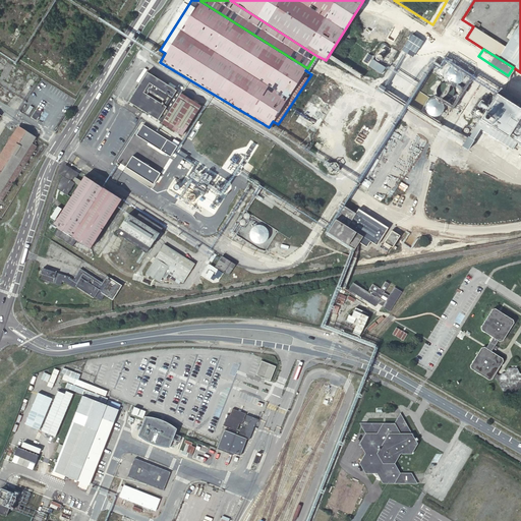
[(372,61),(369,67),(383,74),(387,68),(372,61)]
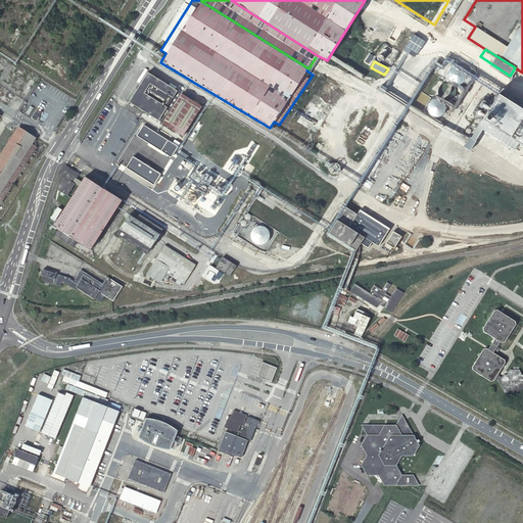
[(466,79),(466,78),(466,77),(466,76),(465,75),(465,74),(464,73),(463,72),(462,70),(461,69),(460,69),(459,68),(458,68),(457,68),(456,68),(454,69),(453,70),(450,72),(449,73),(448,74),(448,76),(448,77),(447,78),(447,79),(448,79),(448,81),(449,83),(450,84),(450,85),(452,85),(453,86),(454,87),(455,87),(456,87),(457,87),(458,87),(459,87),(460,87),(461,86),(462,86),(463,85),(464,84),(465,83),(466,81),(466,80),(466,79)]
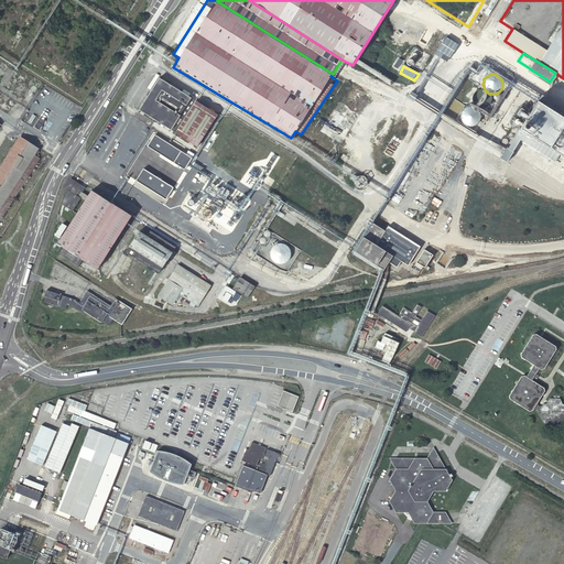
[(216,115),(159,78),(139,109),(197,145),(216,115)]
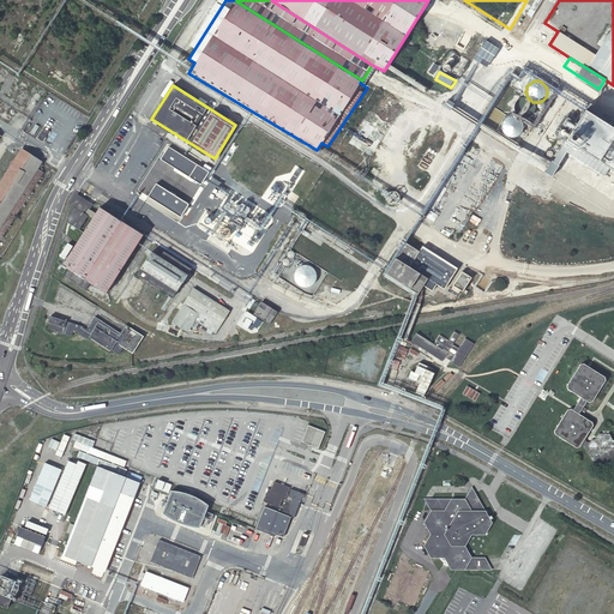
[(534,112),(534,110),(534,109),(534,108),(533,107),(533,106),(531,104),(530,103),(529,102),(528,101),(525,100),(524,100),(523,100),(521,101),(518,101),(517,102),(516,103),(516,104),(515,106),(513,107),(513,109),(513,110),(513,113),(515,114),(515,115),(516,116),(517,118),(519,119),(521,120),(522,120),(523,120),(524,120),(527,120),(528,119),(529,119),(530,118),(531,116),(533,115),(533,114),(534,112)]
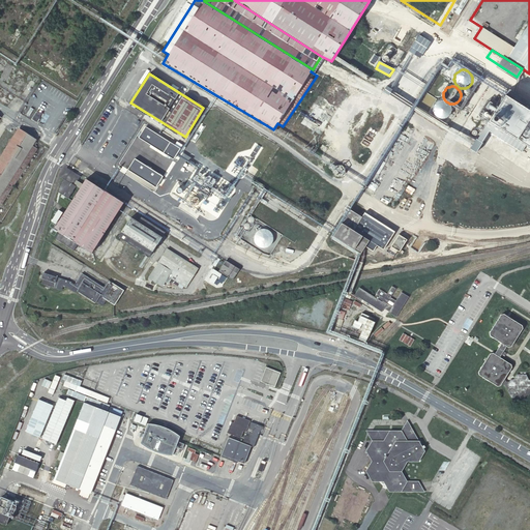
[(529,173),(529,102),(509,89),(470,149),(524,183),(529,173)]
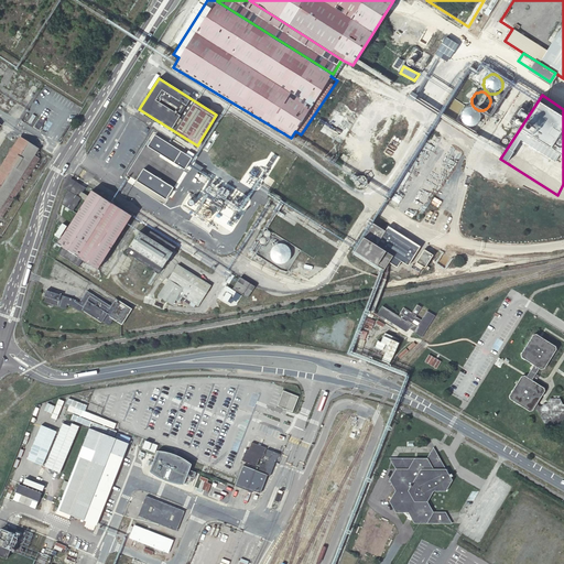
[(479,121),(479,120),(479,119),(479,118),(479,117),(478,117),(478,116),(478,115),(477,114),(476,114),(475,111),(474,111),(472,110),(470,110),(469,110),(468,110),(467,110),(465,110),(464,111),(463,111),(462,112),(462,114),(461,115),(459,116),(459,117),(459,118),(458,119),(458,121),(459,123),(459,125),(461,126),(462,127),(463,128),(464,129),(465,130),(466,130),(467,130),(469,130),(472,130),(473,130),(474,129),(475,129),(476,128),(477,127),(478,126),(478,125),(478,123),(479,123),(479,122),(479,121)]
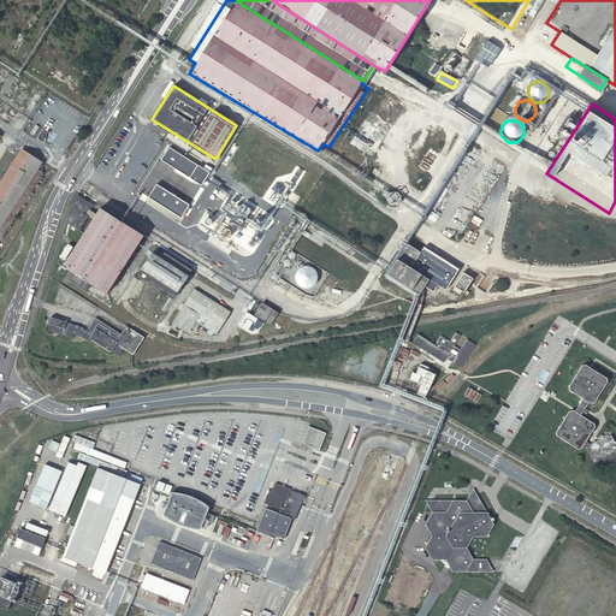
[(40,136),(45,140),(51,131),(46,128),(40,136)]
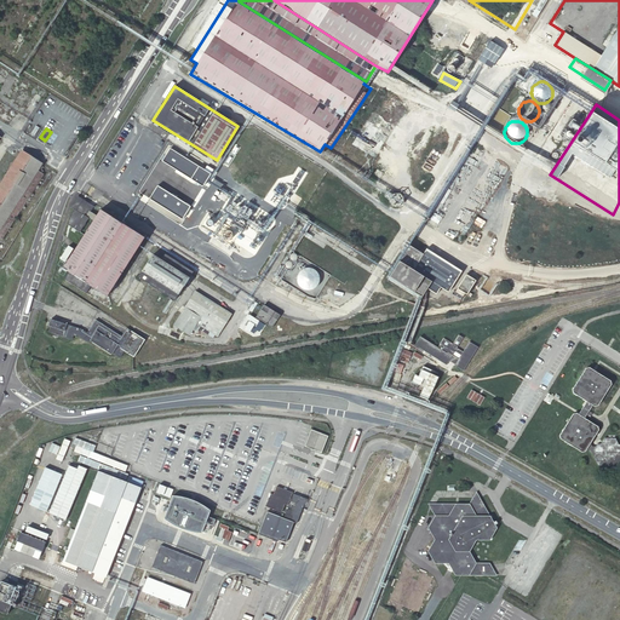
[(0,237),(3,239),(44,173),(38,170),(42,162),(22,150),(0,185),(0,183),(17,156),(9,150),(0,164),(0,237)]
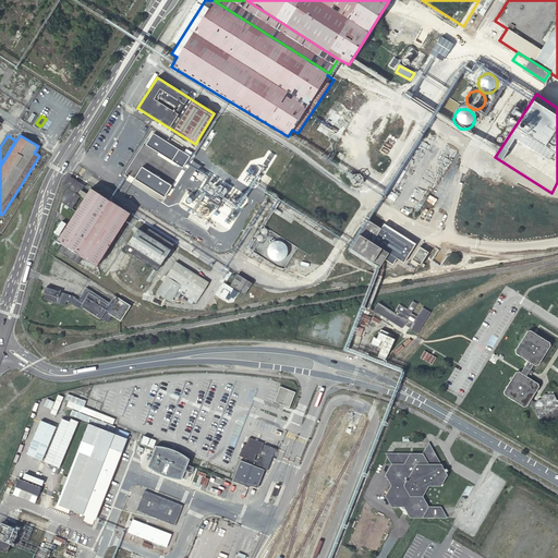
[(191,158),(154,135),(147,146),(184,169),(191,158)]
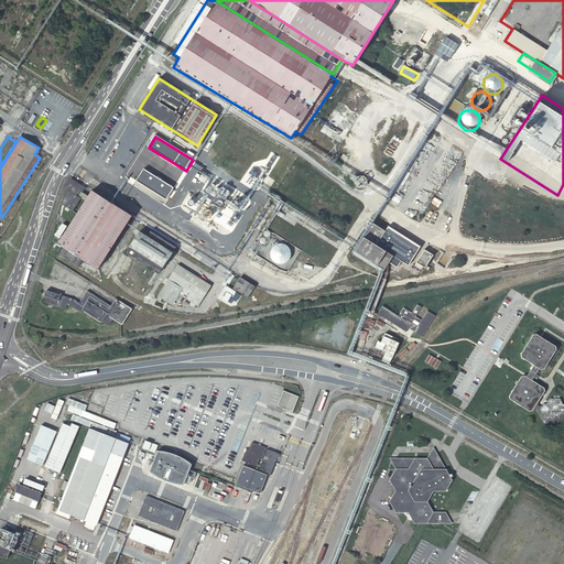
[(381,166),(388,171),(394,161),(387,156),(381,166)]
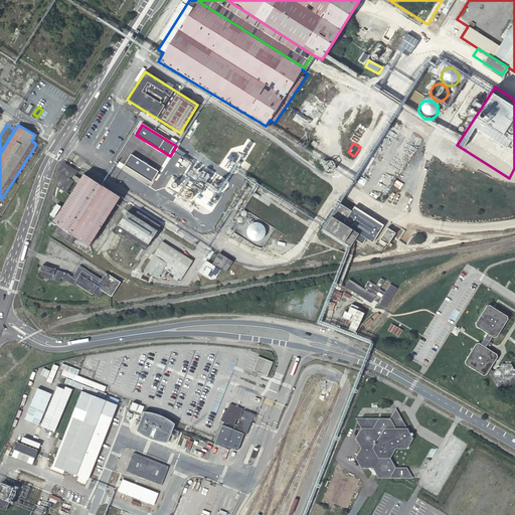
[(132,156),(125,166),(152,183),(158,172),(132,156)]
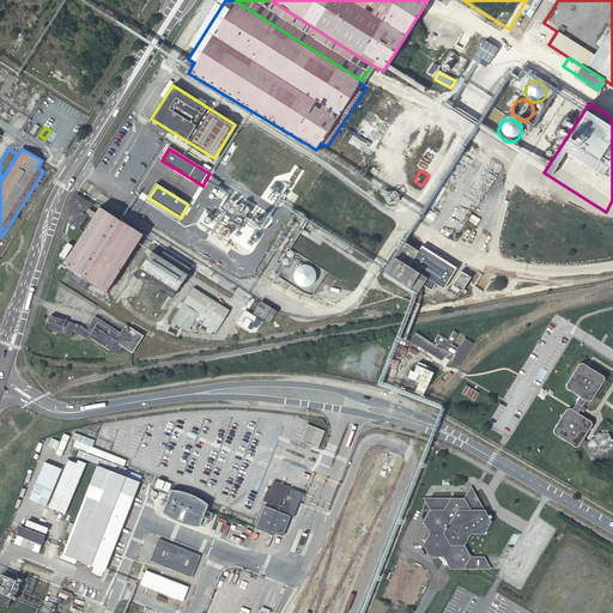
[(78,193),(71,204),(73,206),(67,220),(79,229),(89,216),(87,214),(93,204),(78,193)]
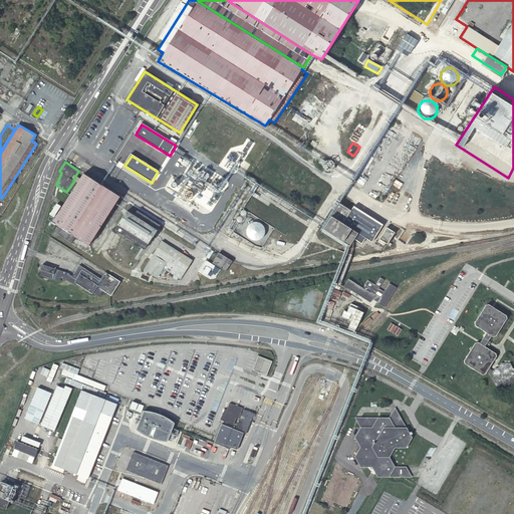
[(84,242),(89,244),(119,197),(83,174),(53,222),(57,225),(53,231),(80,248),(84,242)]
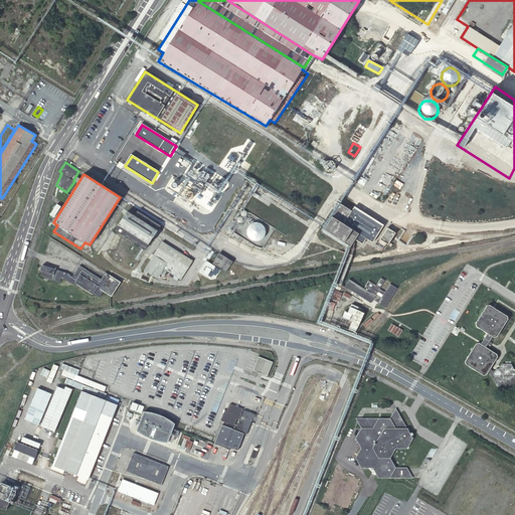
[(350,246),(356,238),(359,232),(344,223),(352,210),(340,203),(324,229),(350,246)]
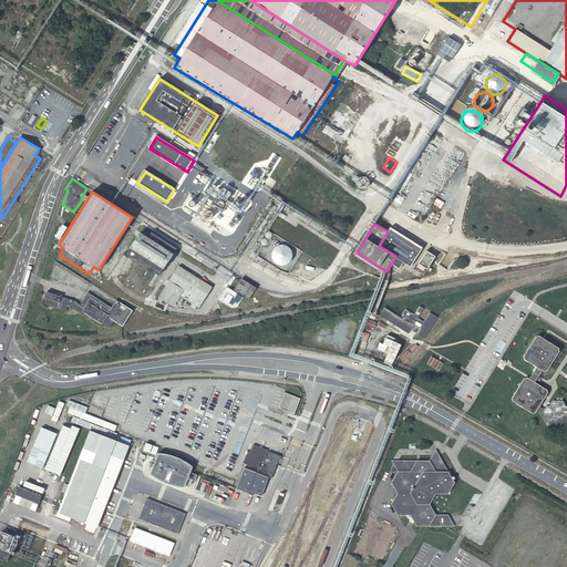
[(395,256),(392,263),(400,267),(403,261),(411,265),(422,246),(391,227),(388,232),(379,246),(395,256)]
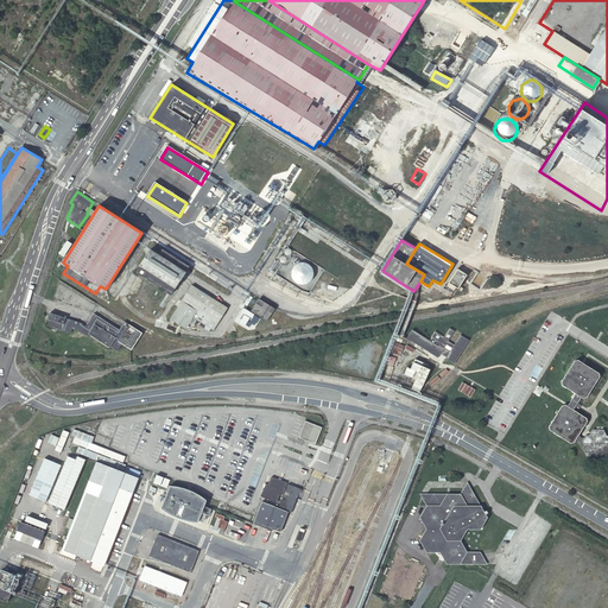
[(137,271),(172,293),(189,266),(163,249),(158,254),(150,249),(137,271)]
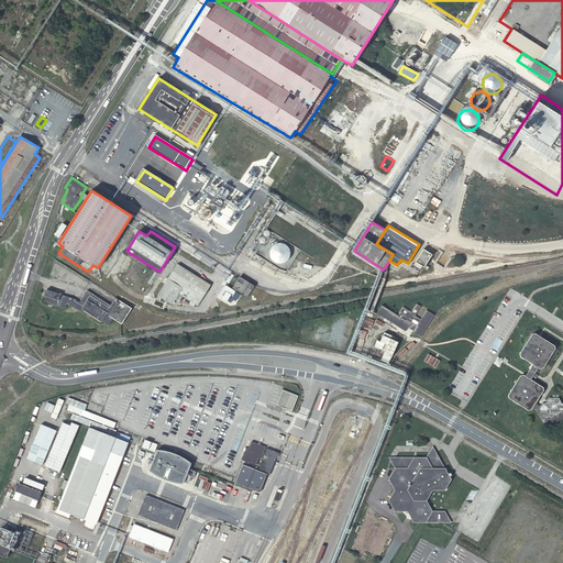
[(290,269),(299,249),(285,242),(283,244),(277,242),(269,260),(290,269)]
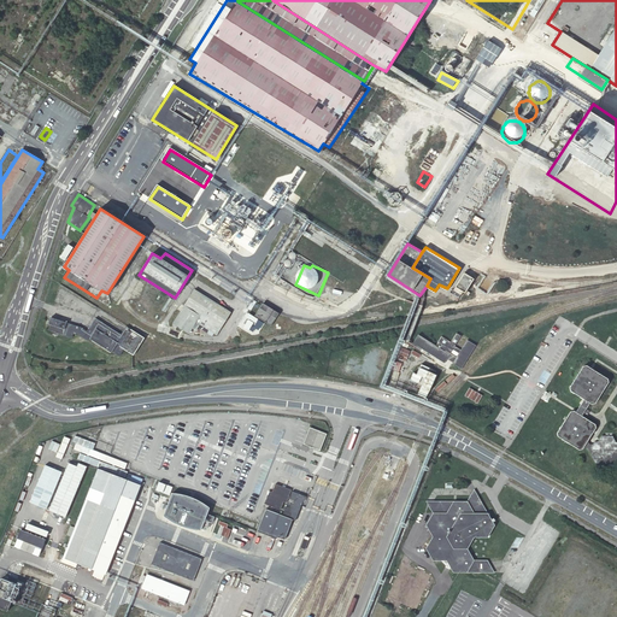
[(456,283),(465,289),(474,276),(464,271),(456,283)]
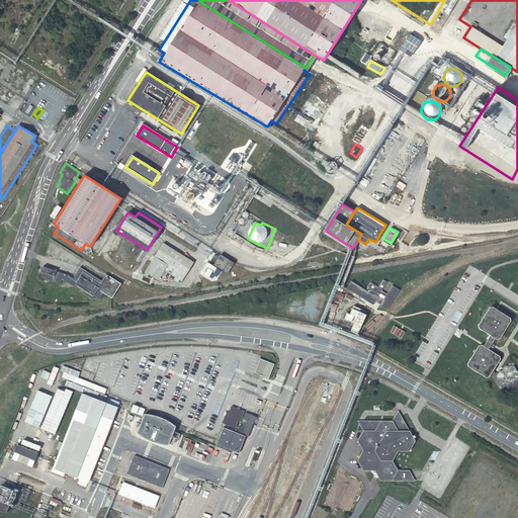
[(145,270),(158,278),(164,269),(180,280),(192,262),(163,243),(145,270)]
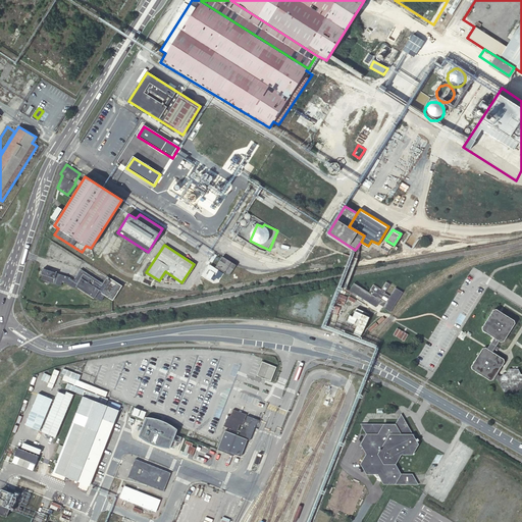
[(119,259),(136,270),(144,259),(126,248),(119,259)]
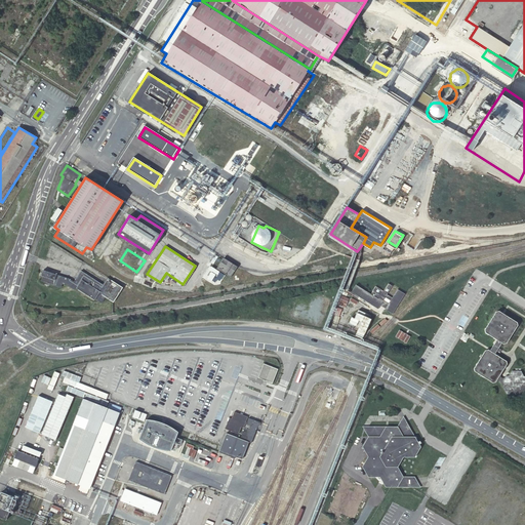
[(217,269),(231,277),(238,266),(224,257),(217,269)]
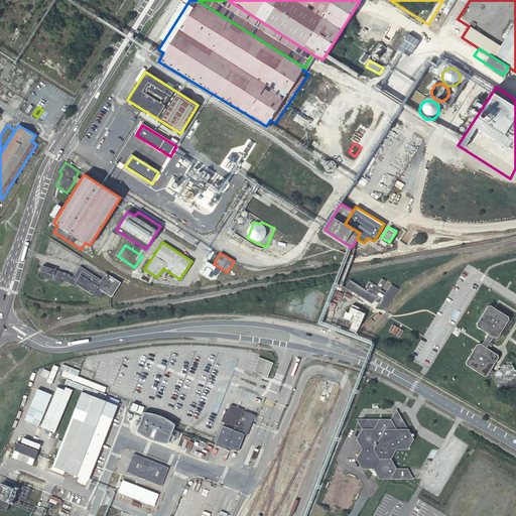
[(115,263),(130,273),(133,269),(117,259),(115,263)]
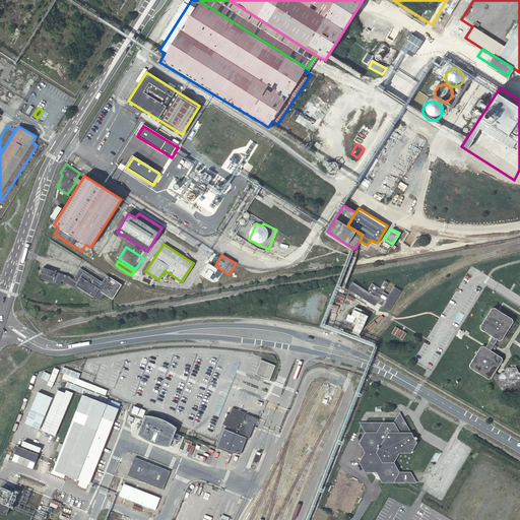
[(102,281),(91,274),(80,267),(73,278),(68,275),(43,266),(41,273),(42,273),(41,277),(61,284),(62,280),(66,281),(75,287),(76,285),(93,298),(95,295),(102,299),(105,294),(113,299),(122,284),(107,274),(102,281)]
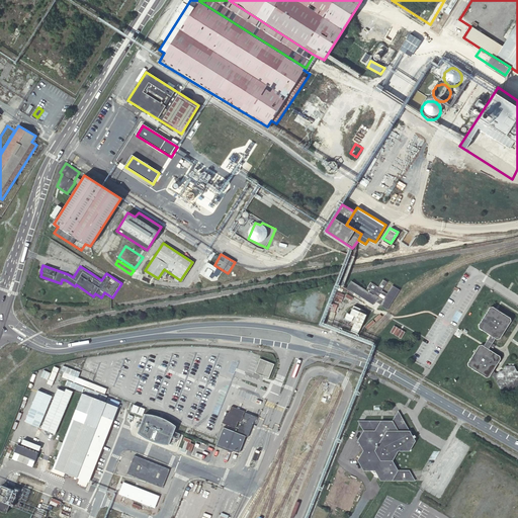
[(95,267),(91,273),(101,280),(106,273),(95,267)]
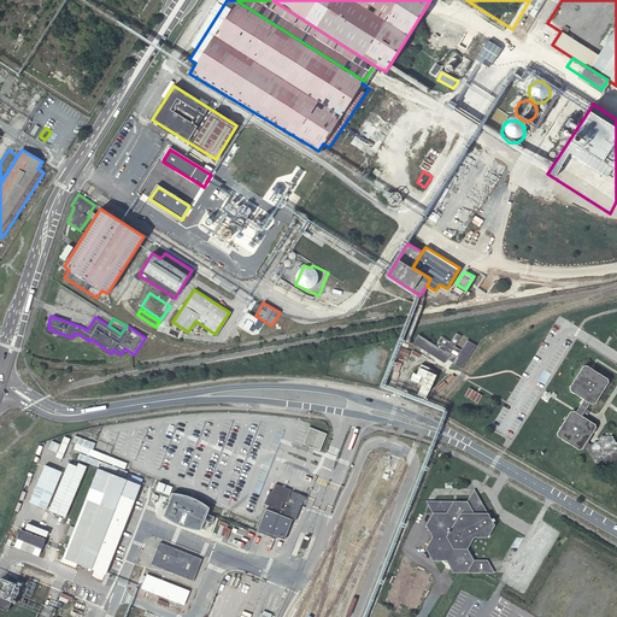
[(452,364),(460,370),(476,346),(466,340),(460,350),(454,346),(462,336),(456,333),(451,342),(441,336),(435,346),(419,335),(413,344),(444,364),(446,359),(453,363),(452,364)]
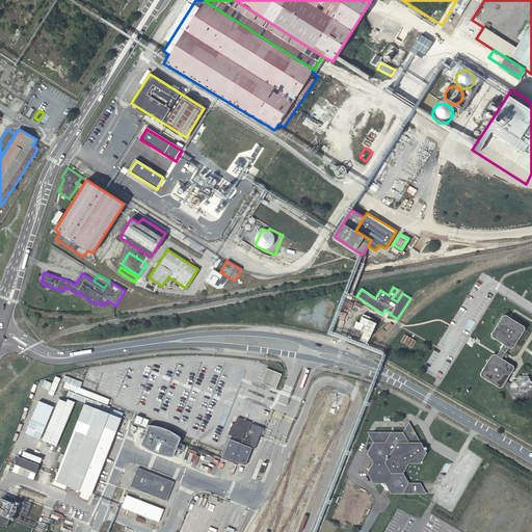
[(365,316),(361,324),(357,323),(355,328),(365,333),(364,337),(371,341),(377,325),(371,322),(373,319),(365,316)]
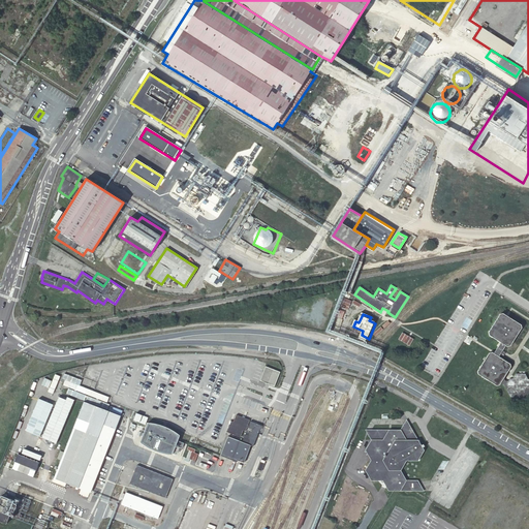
[(528,378),(527,379),(525,374),(517,373),(512,379),(508,379),(506,382),(503,378),(510,367),(509,364),(499,356),(506,344),(509,346),(521,329),(521,325),(503,314),(499,314),(488,332),(489,336),(500,342),(493,353),(492,352),(489,352),(477,371),(477,374),(496,385),(499,385),(500,383),(503,383),(509,397),(514,397),(515,395),(518,395),(519,398),(528,398),(528,395),(528,378)]
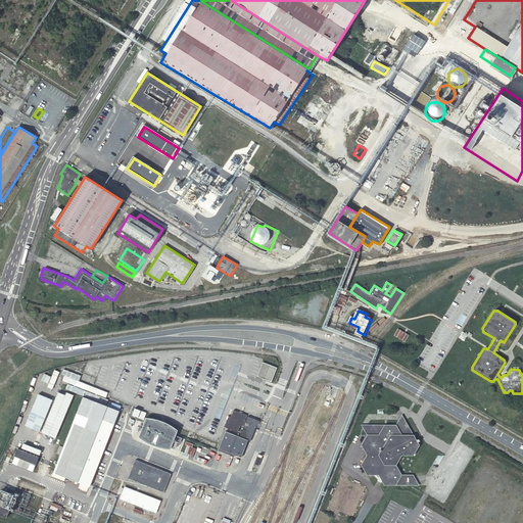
[(394,336),(406,342),(410,335),(398,329),(394,336)]
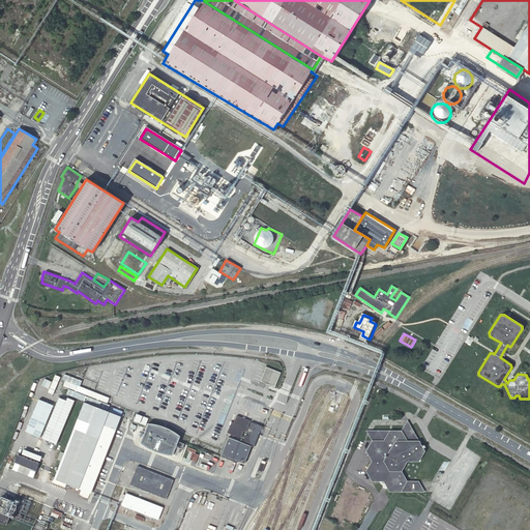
[(261,381),(274,387),(281,373),(266,366),(261,381)]
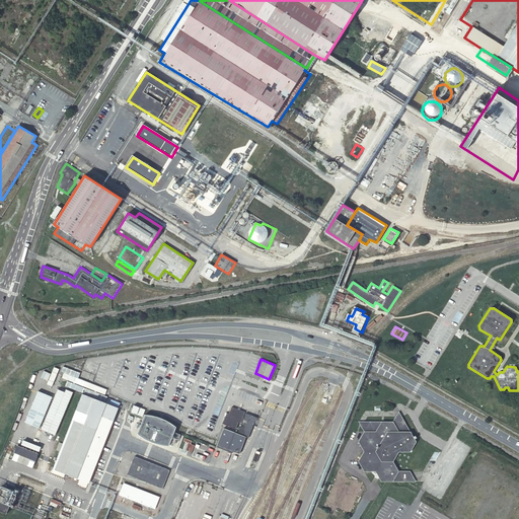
[(55,368),(49,383),(53,385),(59,370),(55,368)]
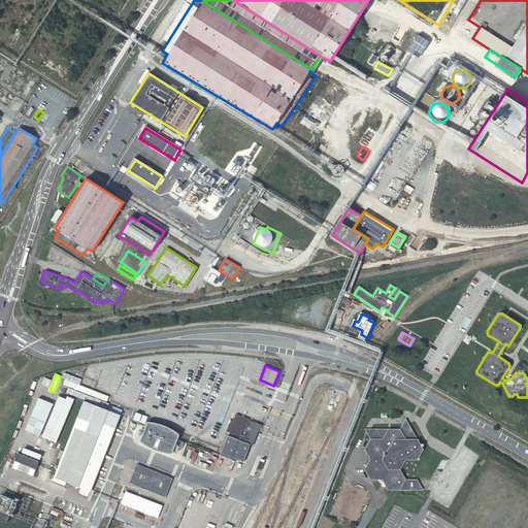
[(59,397),(47,427),(63,432),(74,400),(67,397),(66,400),(59,397)]
